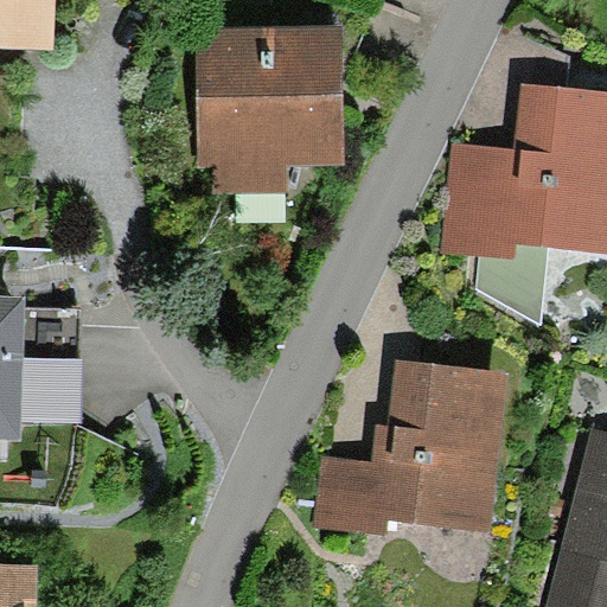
[(55,0),(0,0),(0,48),(53,50),(55,0)]
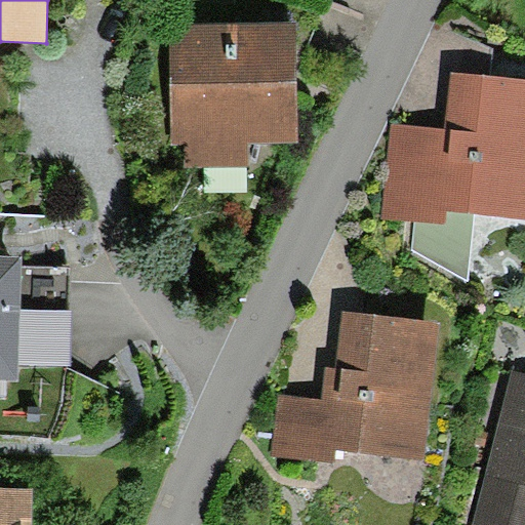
[(294,29),(174,31),(175,159),(295,158),(294,29)]
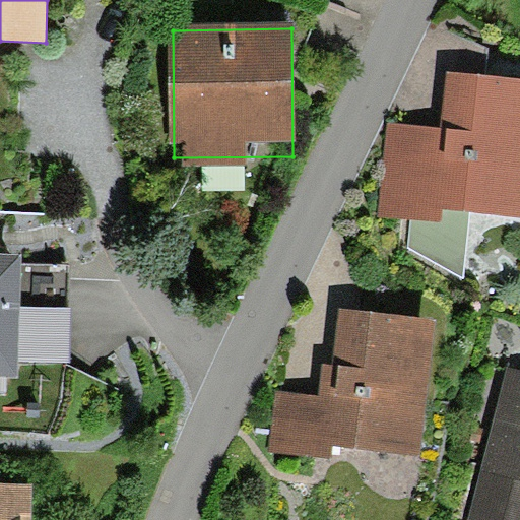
[(519,82),(451,74),(444,131),(387,125),(380,216),(410,220),(444,225),(446,208),(471,211),(519,216),(519,82)]
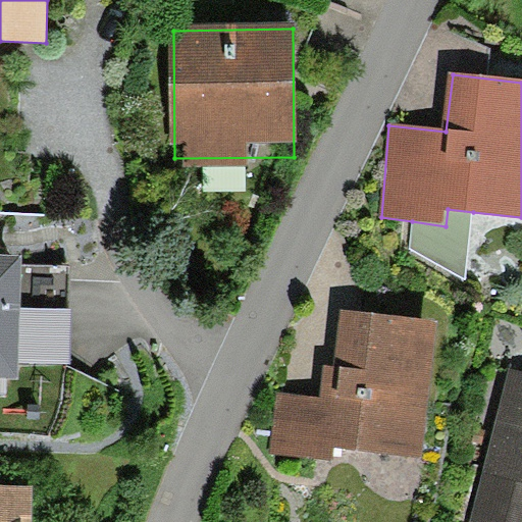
[(465,276),(473,212),(448,209),(446,226),(412,221),(409,249),(465,276)]
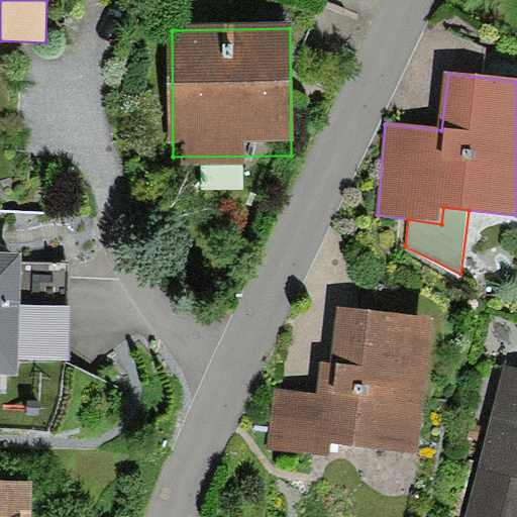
[(24,252),(0,251),(0,374),(20,375),(20,360),(70,362),(72,263),(23,262),(24,252)]
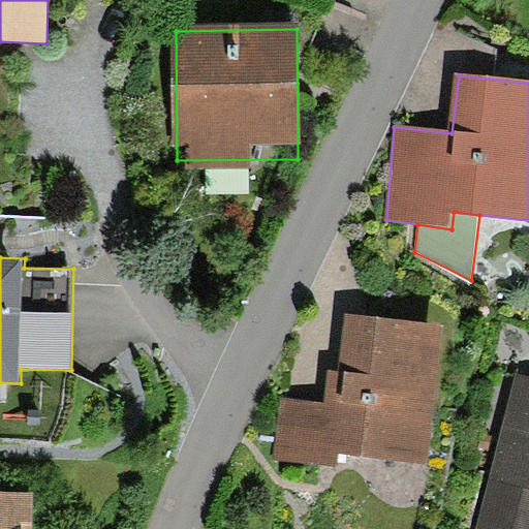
[(338,467),(340,450),(428,460),(442,322),(347,313),(341,371),(329,369),(325,401),(280,397),(274,461),(338,467)]
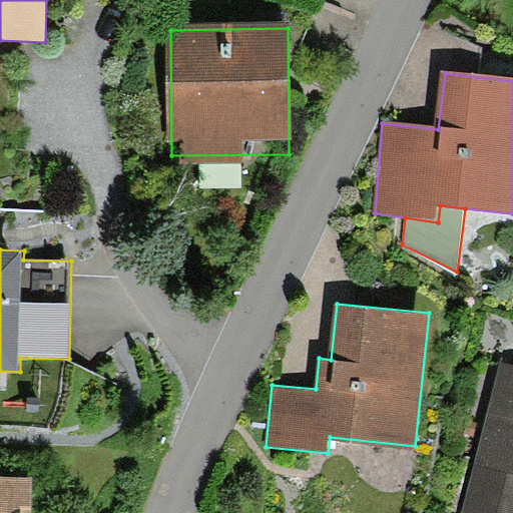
[(512,512),(512,367),(500,364),(461,512),(512,512)]
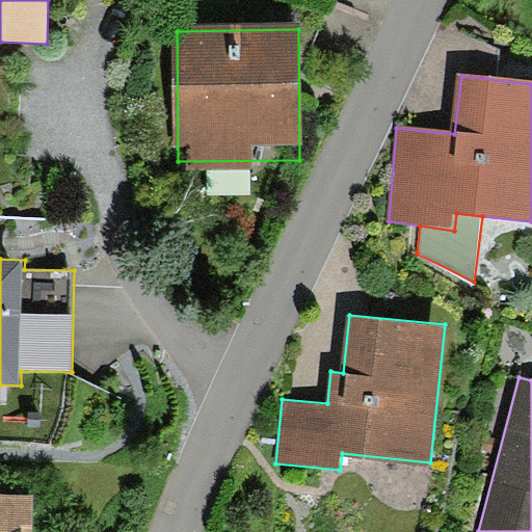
[(0,531),(34,531),(35,495),(0,494),(0,531)]
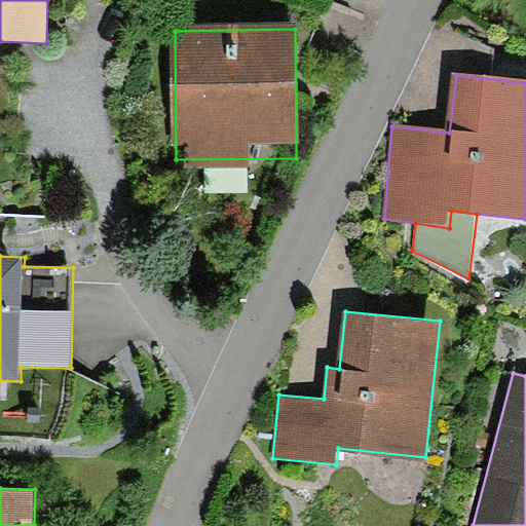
All buildings are outlined.
